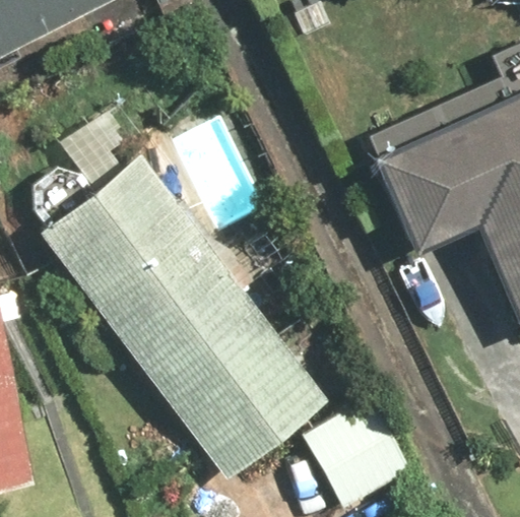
[(0,0),(0,49),(95,0),(0,0)]
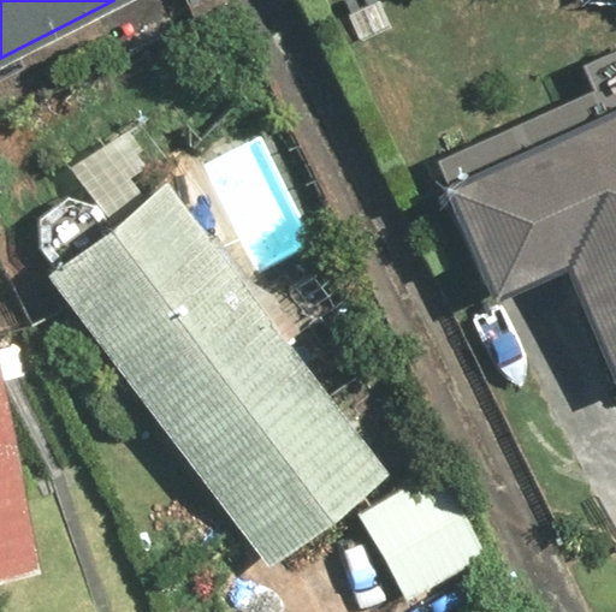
[(615,367),(615,49),(578,66),(590,94),(433,161),(492,298),(572,265),(615,367)]
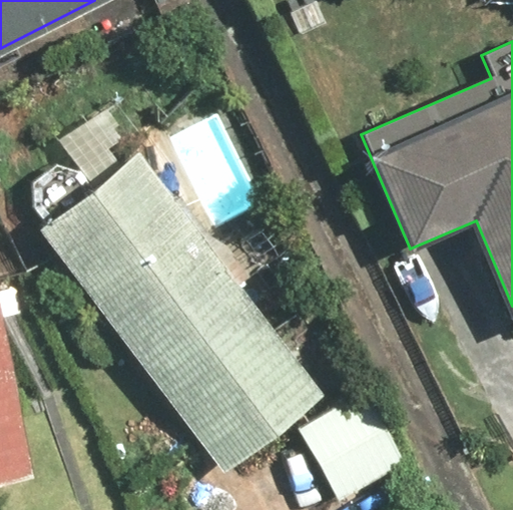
[(138,155),(39,231),(226,476),(327,399),(138,155)]
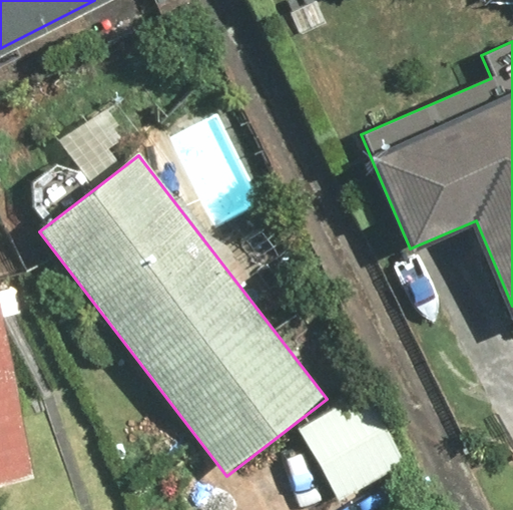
[(0,483),(30,477),(0,326),(0,483)]
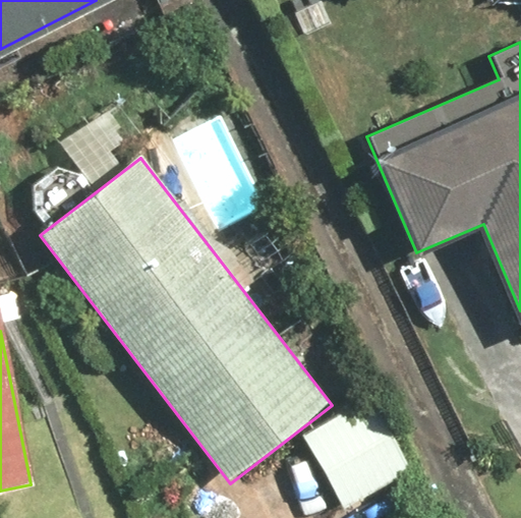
[(368,400),(303,438),(342,504),(407,466),(368,400)]
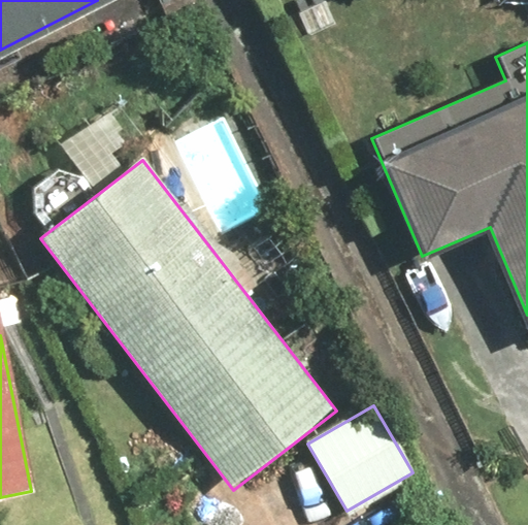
All buildings are outlined.
